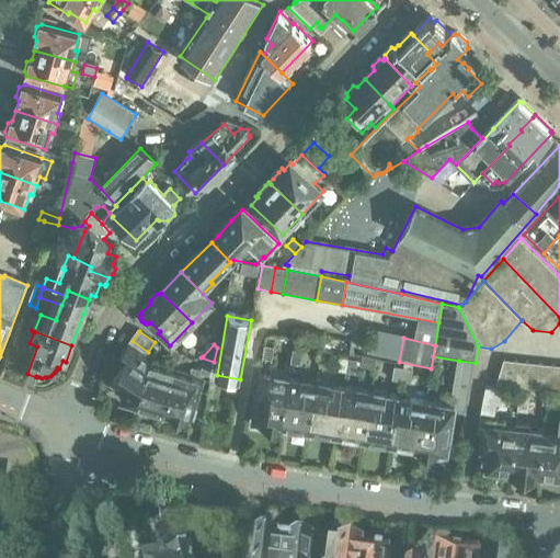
[(123,365),(120,371),(117,369),(116,369),(115,369),(113,371),(112,372),(111,374),(111,375),(111,376),(111,377),(112,378),(113,379),(124,386),(122,389),(121,390),(121,391),(121,393),(121,394),(121,396),(122,397),(123,399),(124,400),(126,405),(138,408),(151,362),(152,361),(129,345),(117,362),(123,365)]
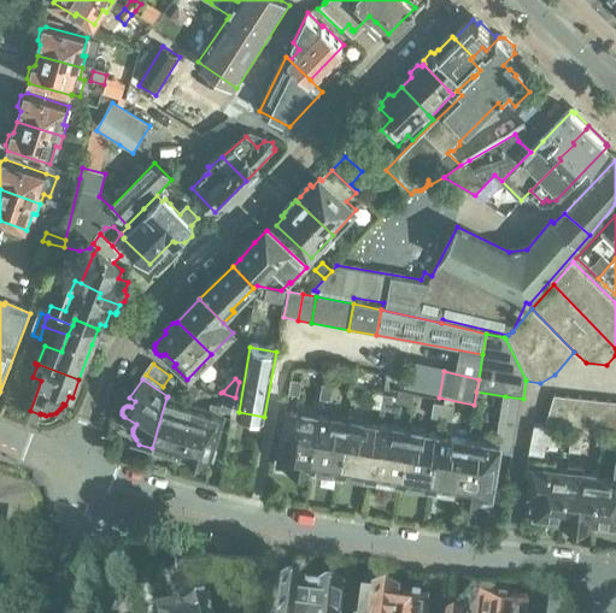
[(292,381),(289,396),(299,398),(303,383),(292,381)]
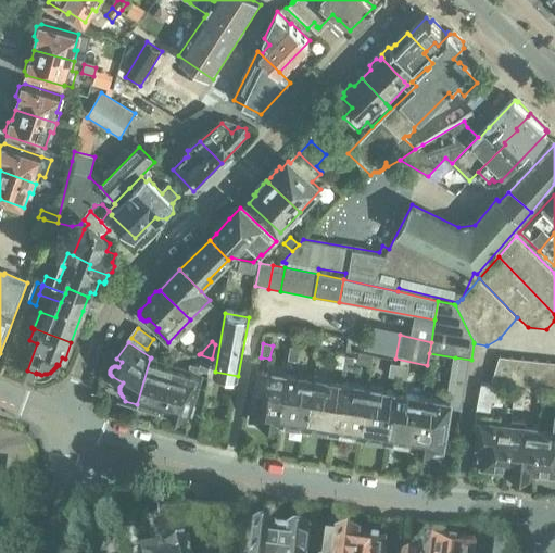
[(171,347),(167,359),(177,361),(180,350),(171,347)]
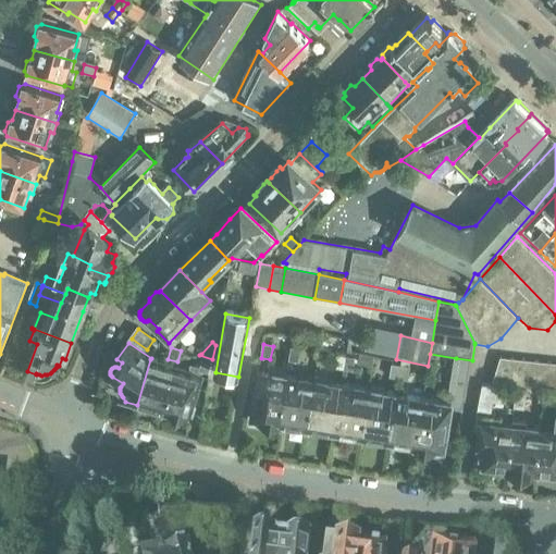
[(289,349),(287,364),(297,365),(299,351),(289,349)]
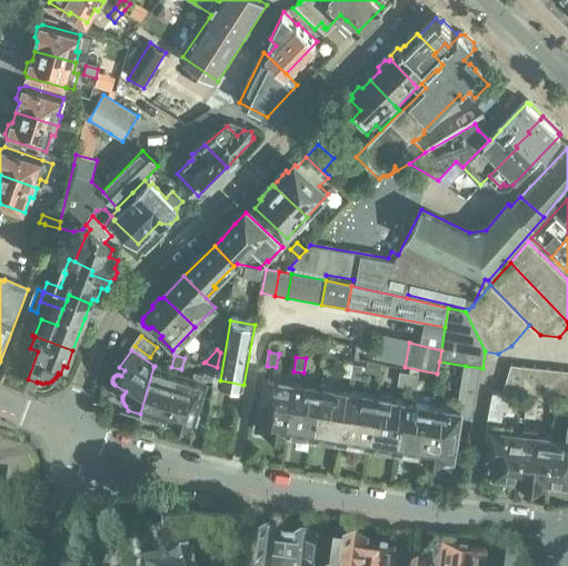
[(384,366),(369,363),(366,374),(381,377),(384,366)]
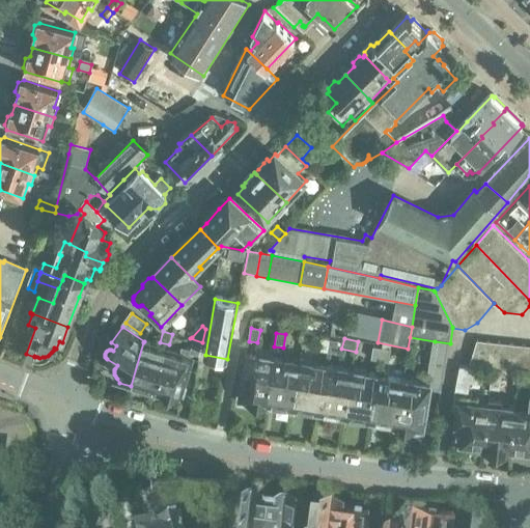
[(317,353),(328,355),(330,341),(319,340),(317,353)]
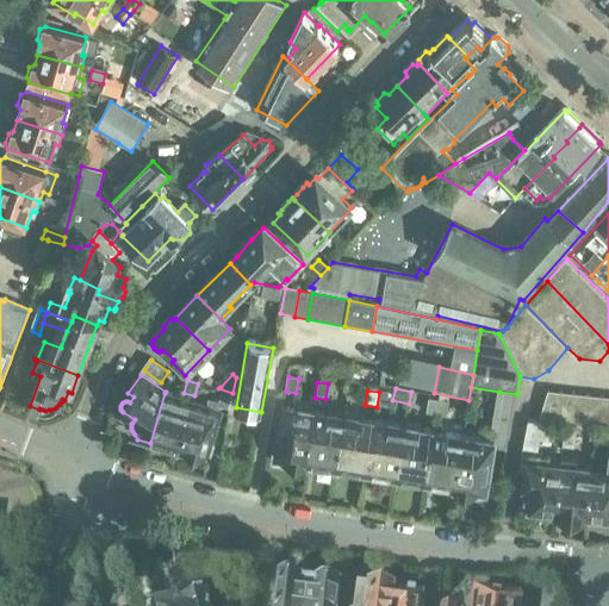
[(166,444),(179,449),(192,405),(166,397),(167,393),(166,392),(165,393),(150,443),(163,447),(166,444)]
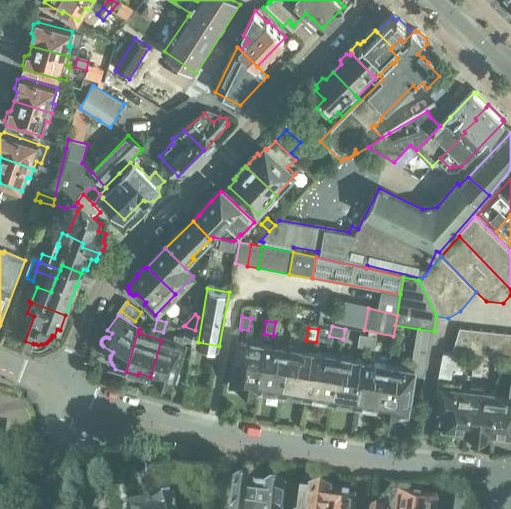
[(318,329),(316,342),(323,343),(325,330),(318,329)]
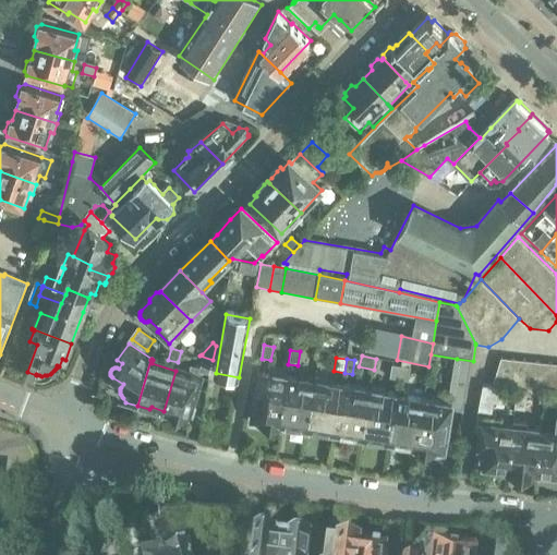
[(424,399),(418,450),(420,451),(421,454),(430,455),(432,453),(436,454),(436,453),(445,454),(452,410),(464,412),(465,406),(473,361),(457,359),(450,396),(444,395),(443,402),(424,399)]
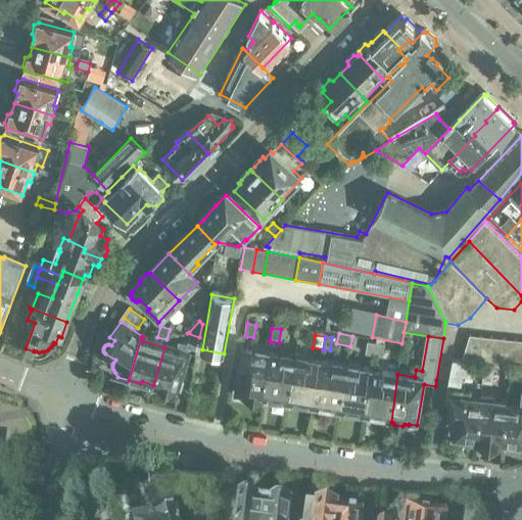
[(478,362),(481,339),(470,337),(464,361),(478,362)]
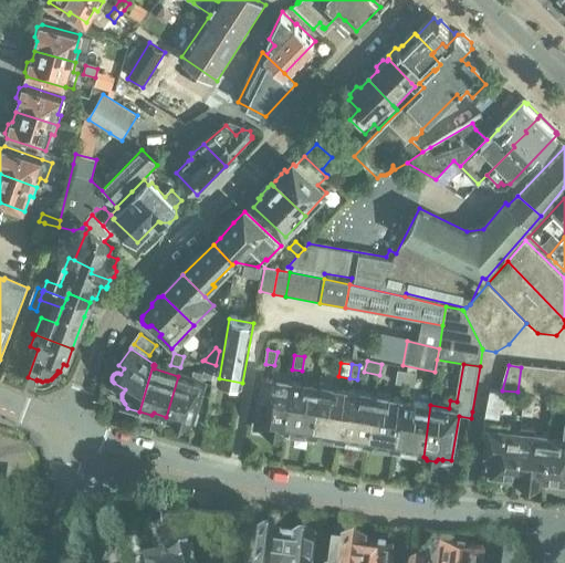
[(531,393),(533,368),(521,367),(518,392),(531,393)]
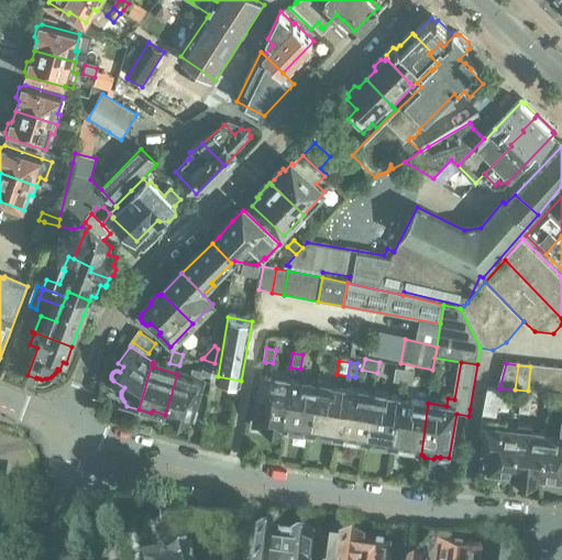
[(540,393),(542,368),(530,366),(528,391),(540,393)]
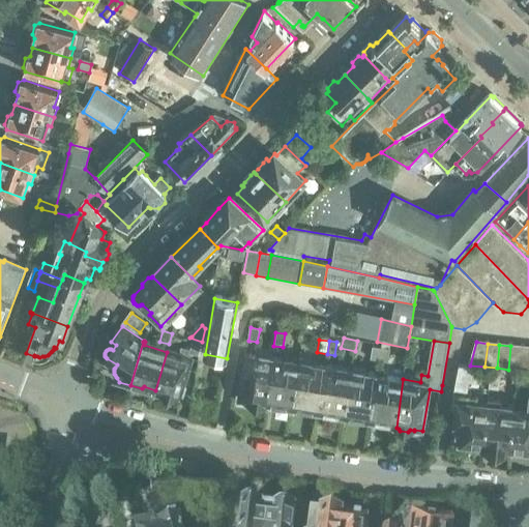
[(520,371),(523,347),(510,346),(508,370),(520,371)]
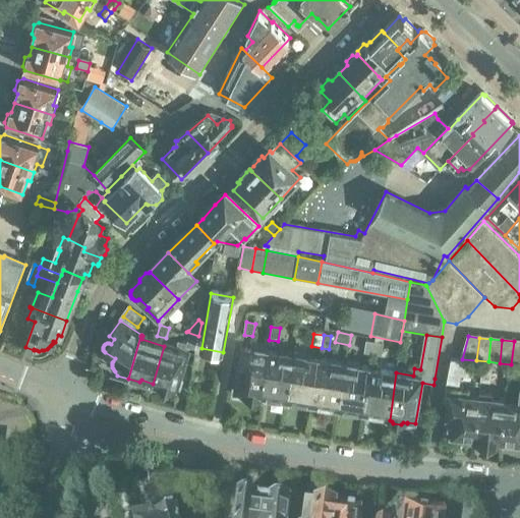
[(519,341),(514,341),(511,364),(519,364),(519,341)]
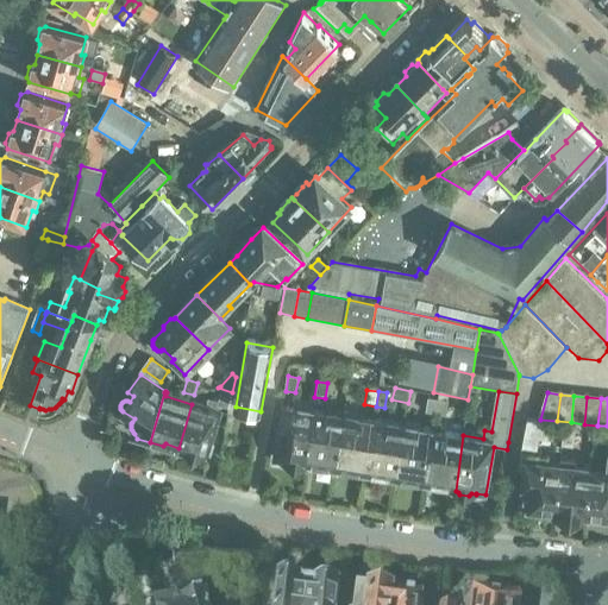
[(206,408),(192,404),(179,448),(180,448),(181,452),(190,454),(194,452),(205,457),(206,457),(208,457),(210,455),(211,455),(212,454),(212,453),(213,452),(213,451),(213,449),(213,447),(212,446),(212,445),(211,443),(219,411),(218,411),(220,407),(218,407),(219,403),(208,399),(206,408)]
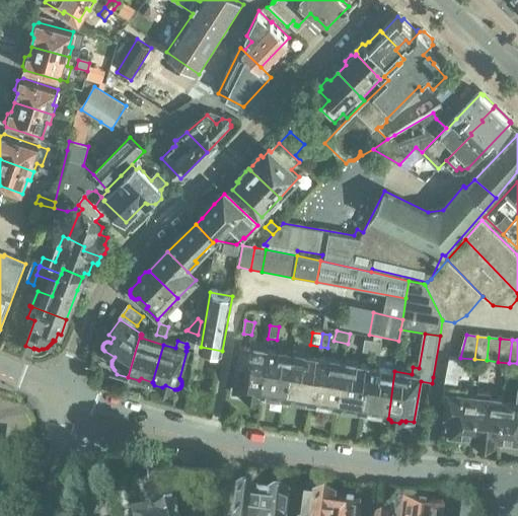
[(365,341),(362,354),(372,355),(373,343),(365,341)]
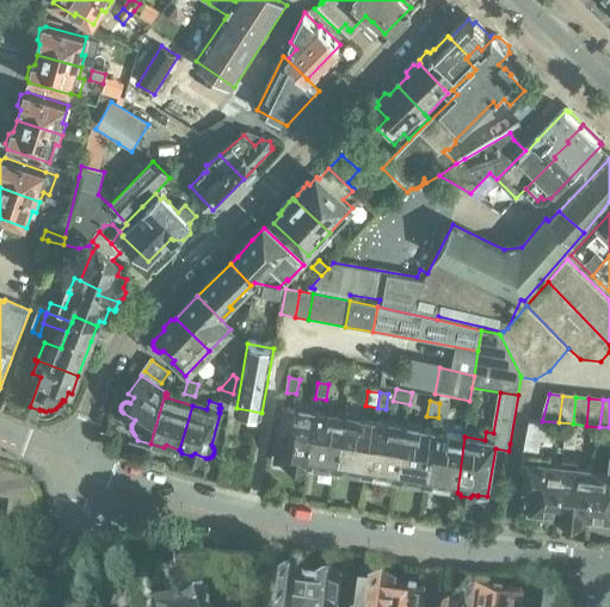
[(450,404),(439,403),(438,417),(448,419),(450,404)]
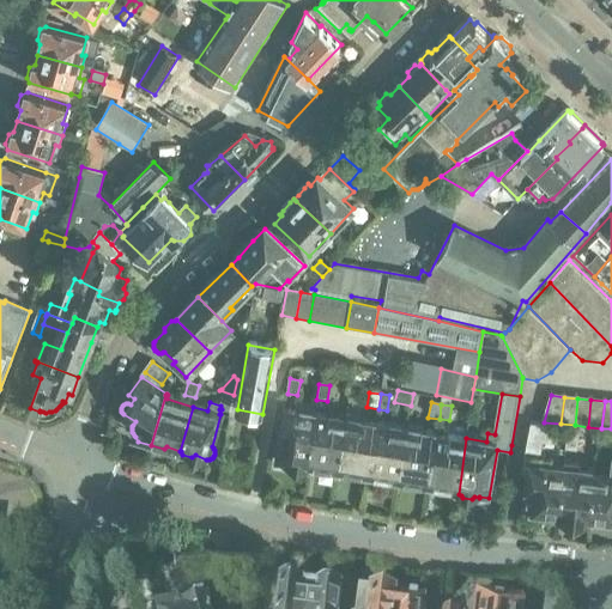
[(306,469),(316,414),(284,409),(276,463),(285,466),(285,467),(290,467),(292,469),(301,472),(304,468),(306,469)]
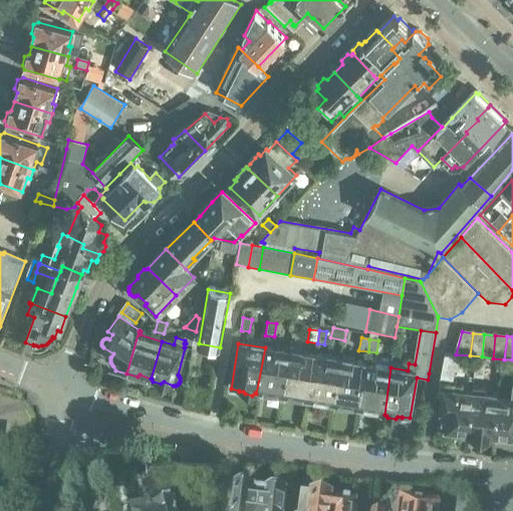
[(280,395),(283,396),(290,351),(265,347),(256,394),(258,394),(258,392),(268,393),(270,396),(278,397),(280,395)]
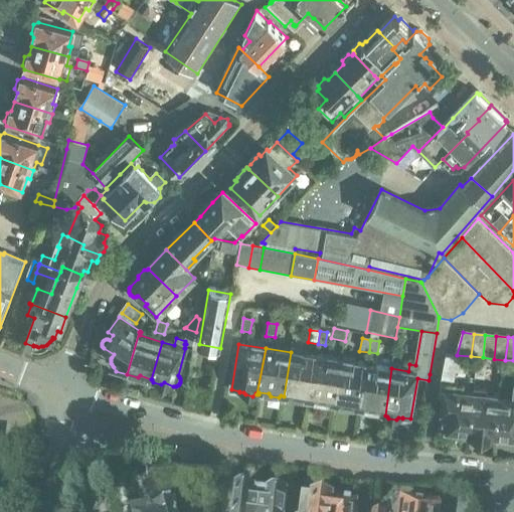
[(298,398),(309,400),(316,356),(291,352),(284,396),(286,396),(288,399),(296,400),(298,398)]
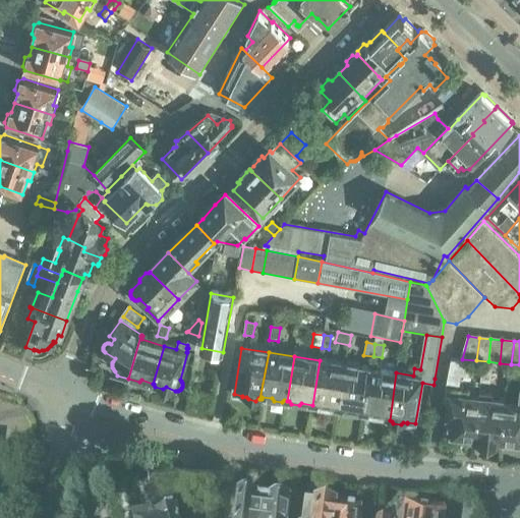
[(336,409),(338,409),(345,364),(320,360),(312,405),(324,407),(325,409),(334,410),(336,409)]
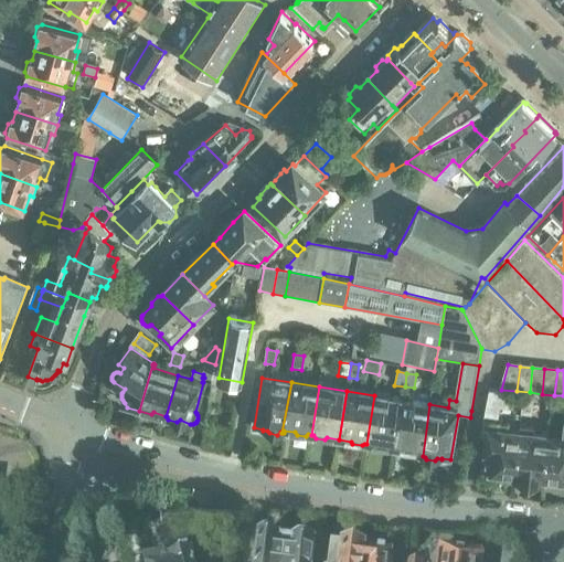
[(501,409),(502,393),(490,392),(486,419),(500,420),(501,409)]
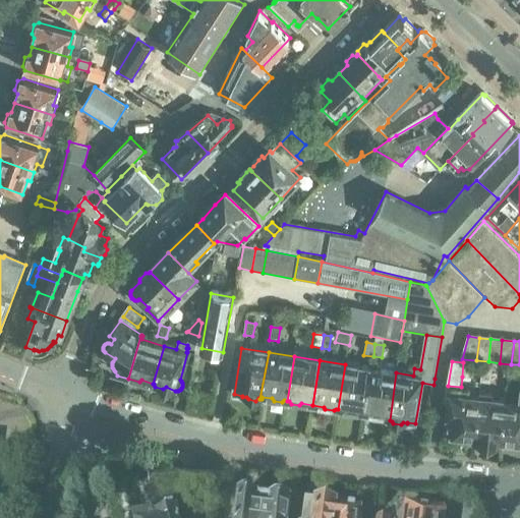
[(352,411),(363,413),(371,368),(345,364),(338,409),(340,409),(342,412),(349,413),(352,411)]
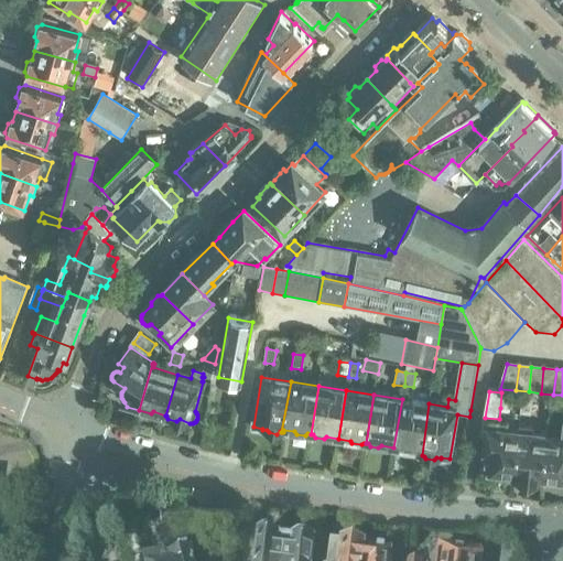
[(420,455),(422,455),(429,403),(402,399),(393,448),(405,450),(408,452),(415,454),(419,452),(421,452),(420,455)]
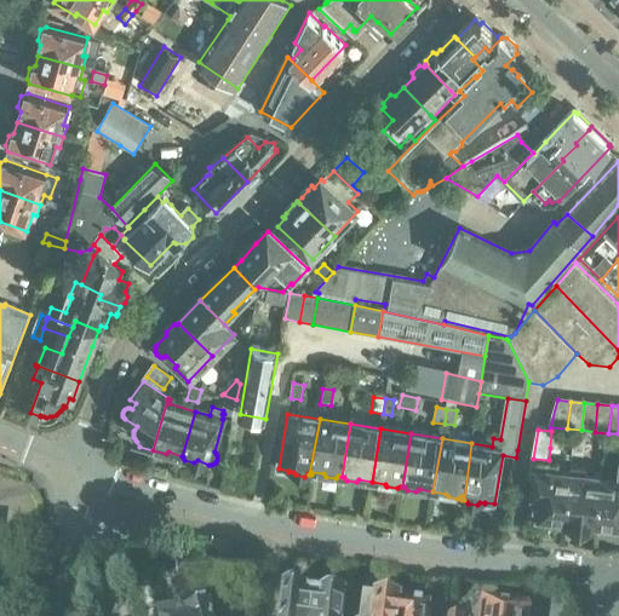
[(588,441),(575,439),(574,455),(585,456),(588,441)]
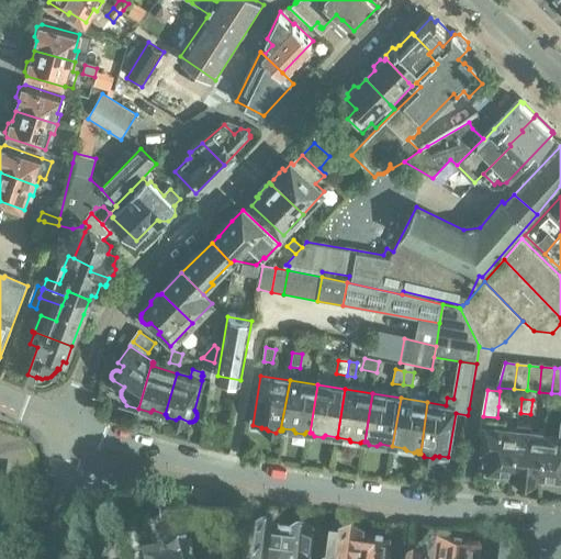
[(509,477),(516,431),(505,429),(505,423),(486,421),(483,448),(481,448),(481,451),(482,451),(480,470),(495,472),(494,474),(509,477)]
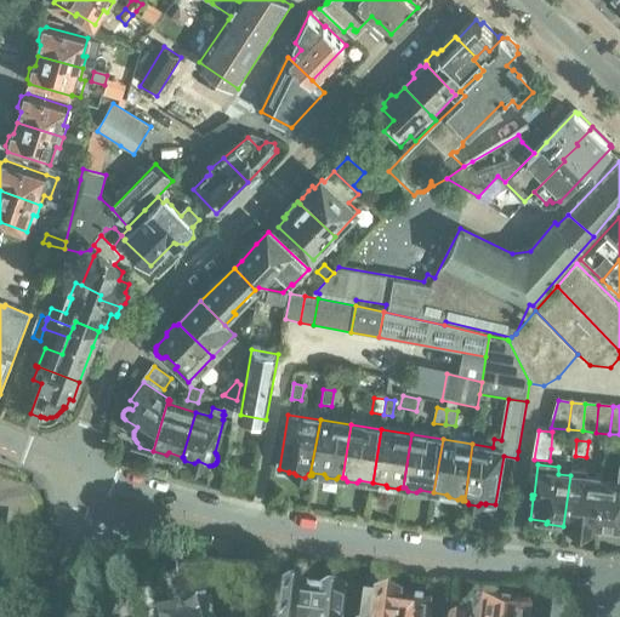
[(593,533),(596,531),(603,479),(586,476),(587,470),(572,468),(570,475),(563,526),(563,527),(580,530),(582,532),(593,533)]
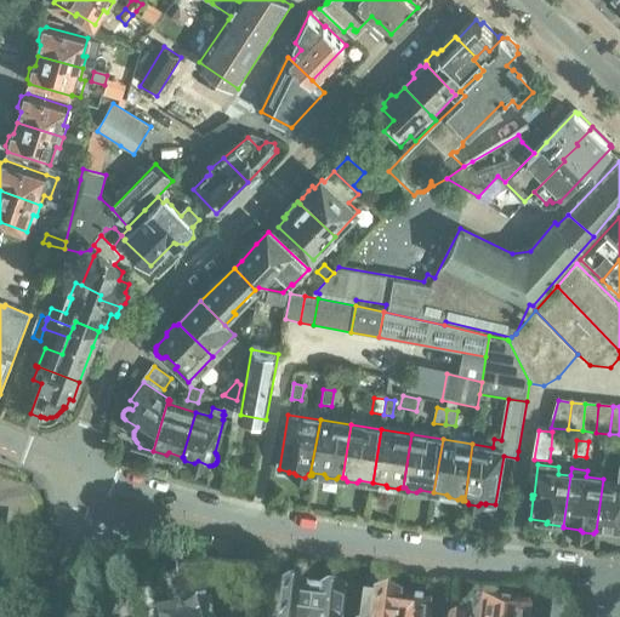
[(619,480),(603,479),(596,531),(598,531),(599,530),(618,532),(619,529),(619,480)]
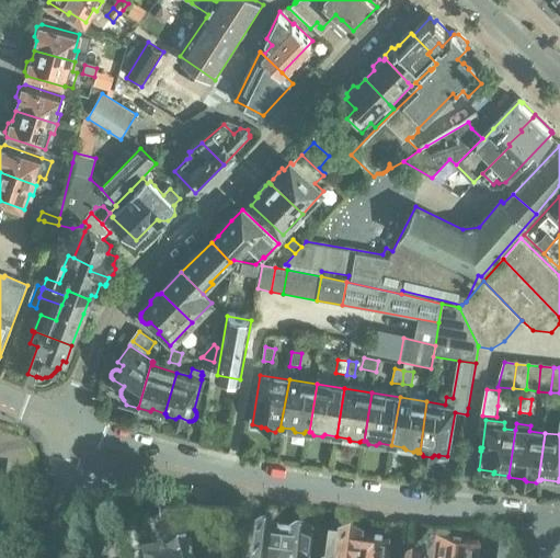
[(311,557),(313,546),(312,546),(308,541),(298,538),(294,544),(293,544),(292,545),(285,545),(283,557),(311,557)]
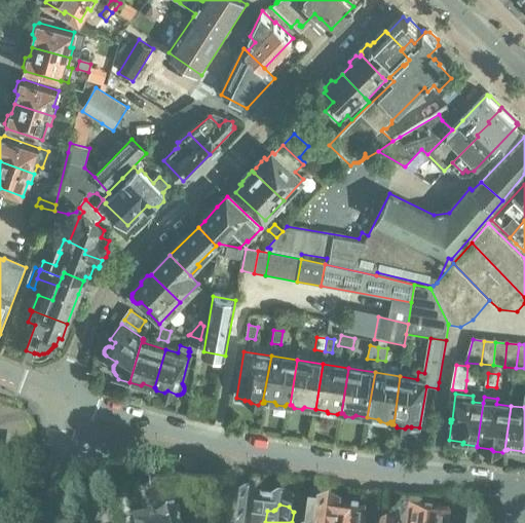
[(265,522),(267,511),(260,510),(260,508),(240,506),(237,522),(265,522)]
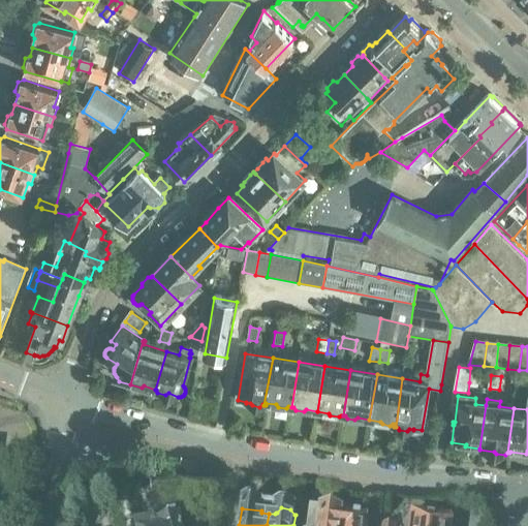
[(179,525),(176,514),(157,519),(158,525),(179,525)]
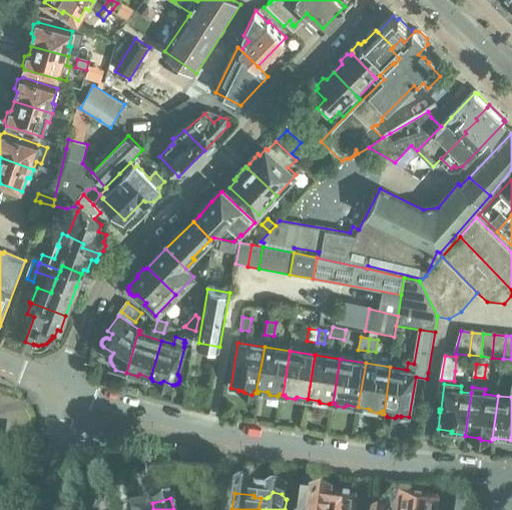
[(400,503),(399,509),(438,509),(436,507),(427,506),(428,501),(414,499),(413,504),(400,503)]
